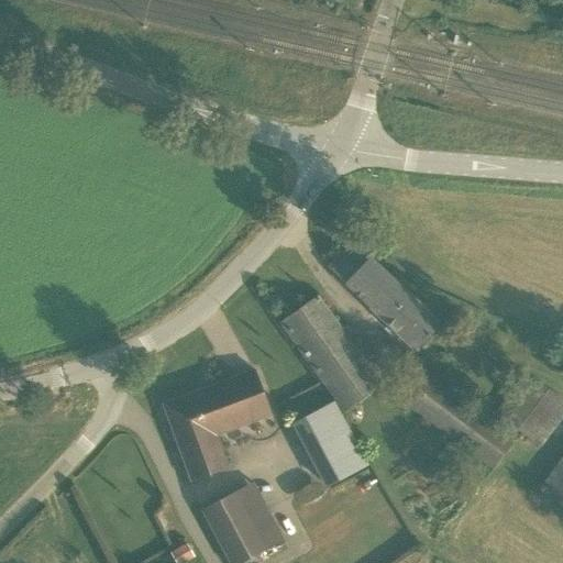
[(377,230),(387,217),(377,209),(367,221),(377,230)]
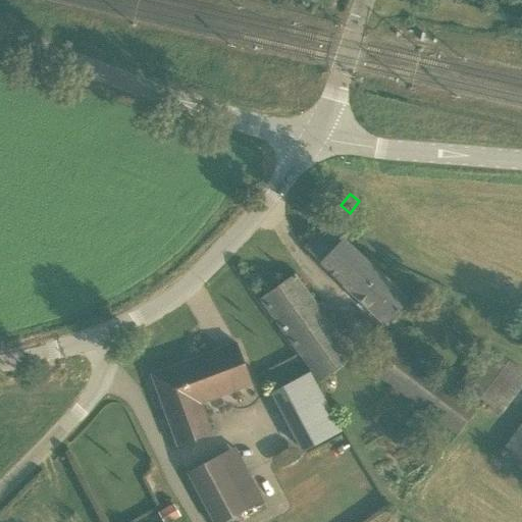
[(384,325),(409,300),(344,238),(327,223),(304,248),(384,325)]
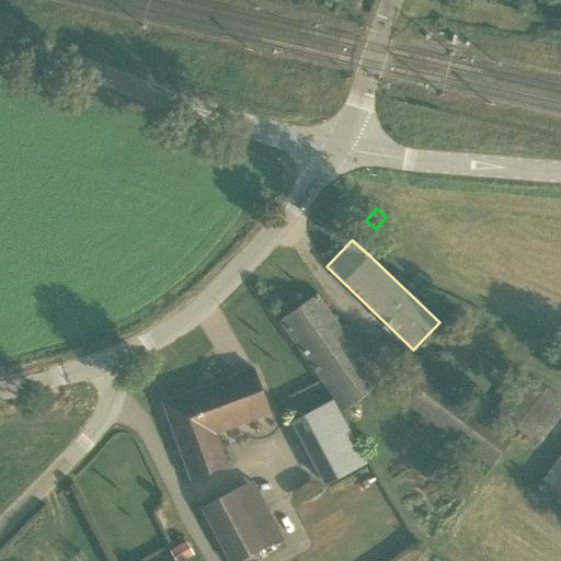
[(342,409),(373,390),(353,361),(361,355),(319,295),(279,321),(342,409)]
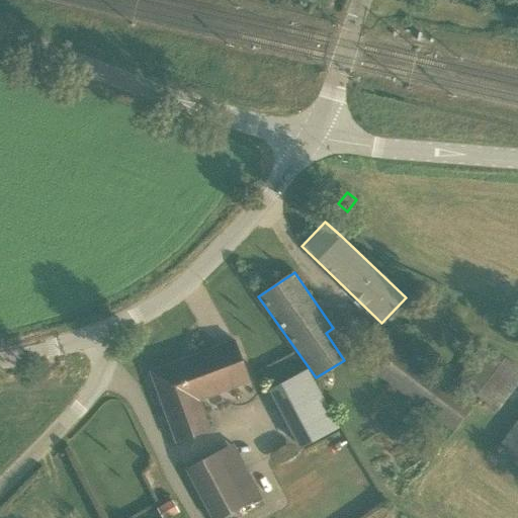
[(177,442),(209,429),(199,400),(249,381),(235,341),(151,371),(177,442)]
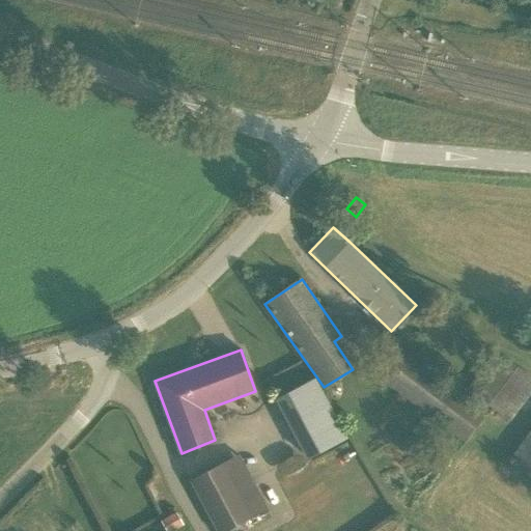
[(464,443),(487,412),(402,351),(381,380),(464,443)]
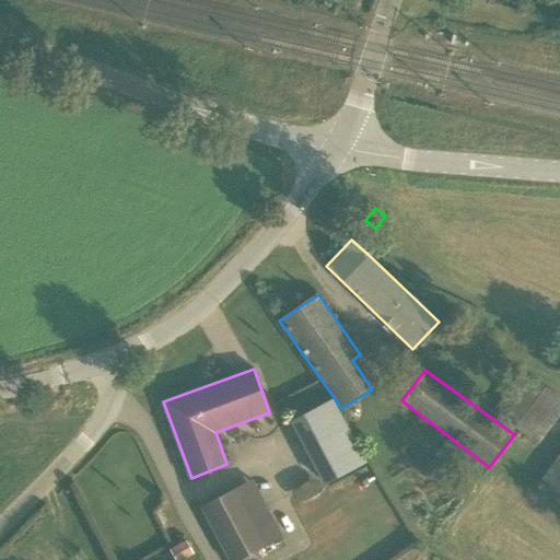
[(537,444),(559,415),(559,397),(524,372),(492,411),(537,444)]
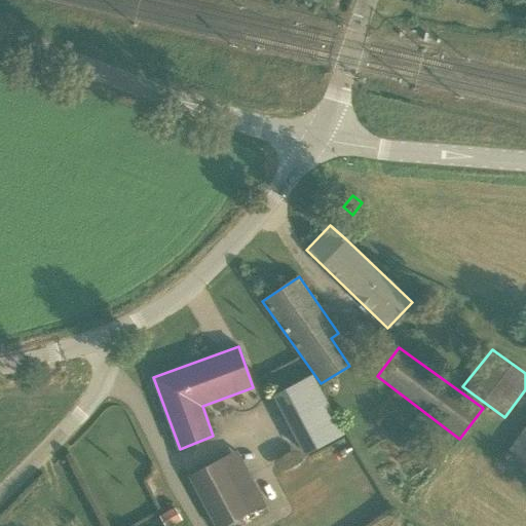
[(296,439),(335,418),(311,375),(273,397),(296,439)]
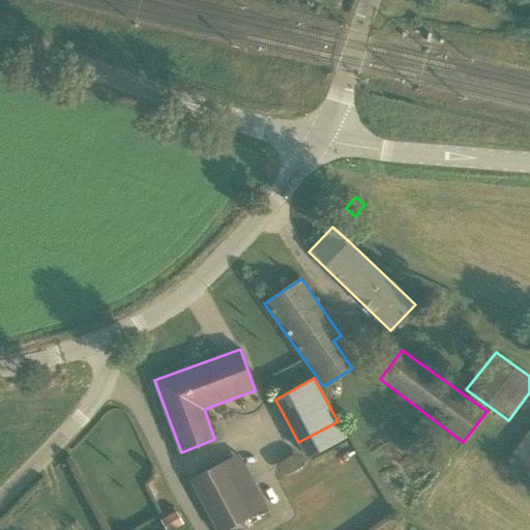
[(529,477),(529,429),(506,461),(529,477)]
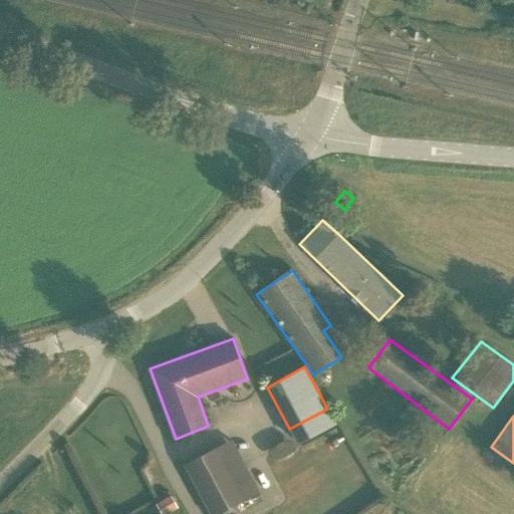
[(211,513),(219,513),(258,494),(230,442),(186,466),(211,513)]
